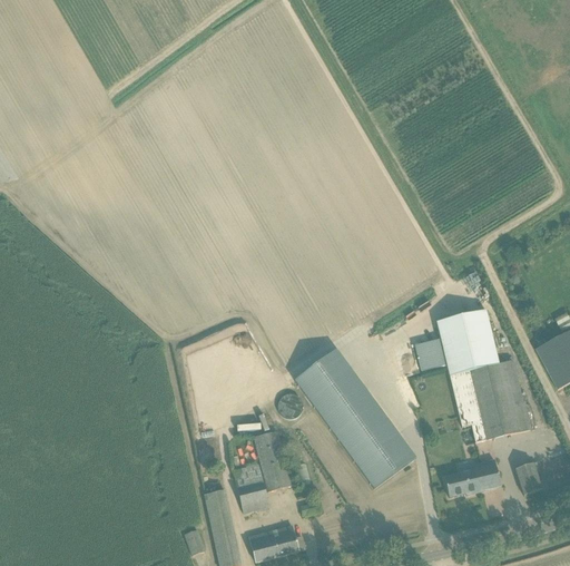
[(531,427),(513,358),(499,362),(485,308),(436,320),(461,425),(471,422),(475,439),(531,427)]
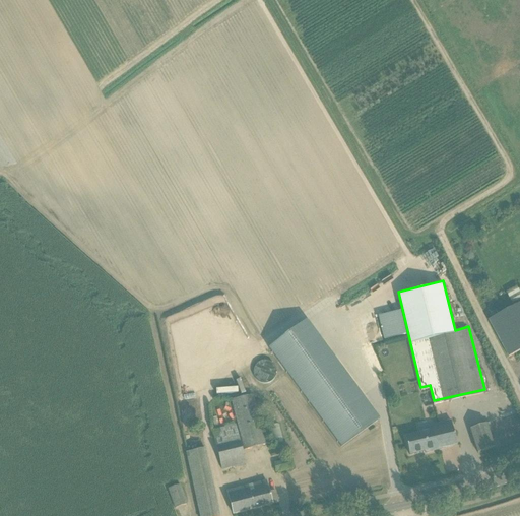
[(519,300),(489,317),(507,352),(519,345),(519,300)]
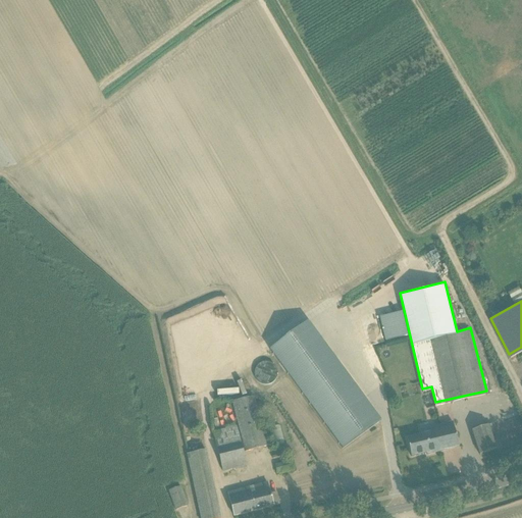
[(308,317),(269,347),(342,446),(380,417),(308,317)]
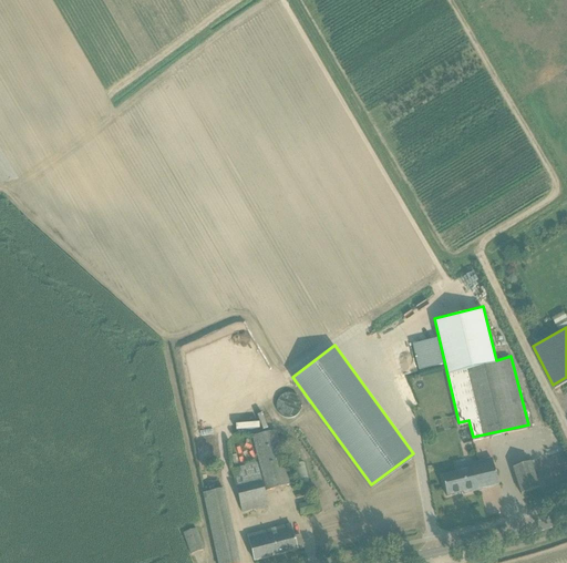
[(261,371),(268,368),(260,356),(255,359),(261,371)]
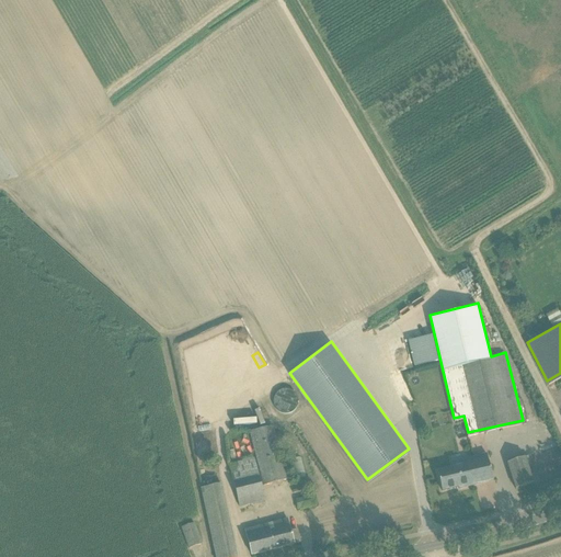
[(240,420),(270,418),(267,387),(238,389),(240,420)]
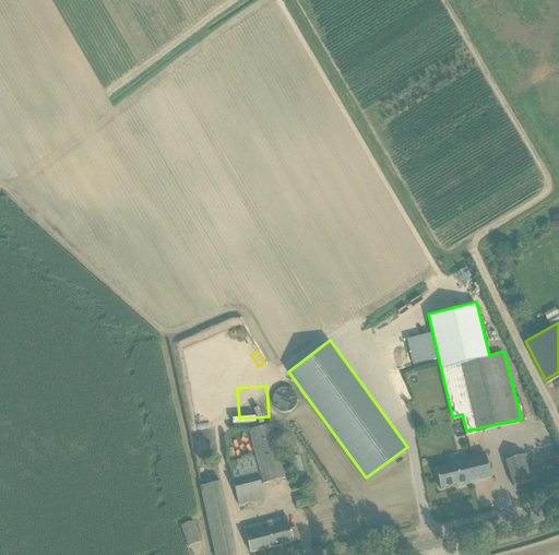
[(272,421),(248,426),(262,481),(285,474),(272,421)]
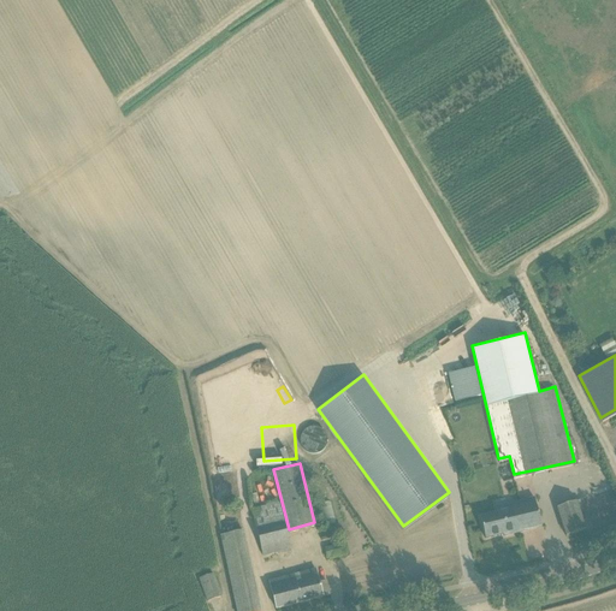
[(495,509),(480,512),(485,535),(503,531),(504,533),(542,525),(534,493),(493,503),(495,509)]
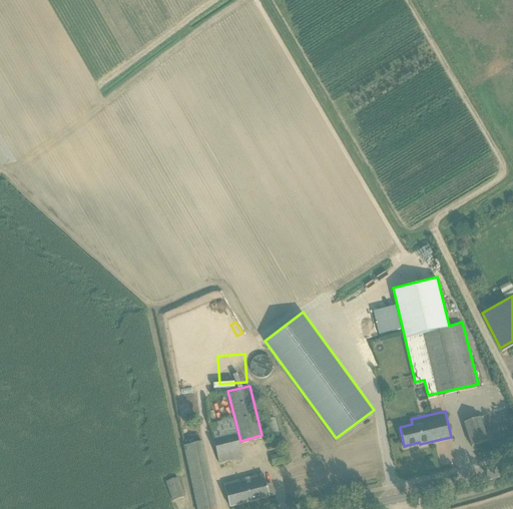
[(241,454),(232,415),(209,421),(218,460),(241,454)]
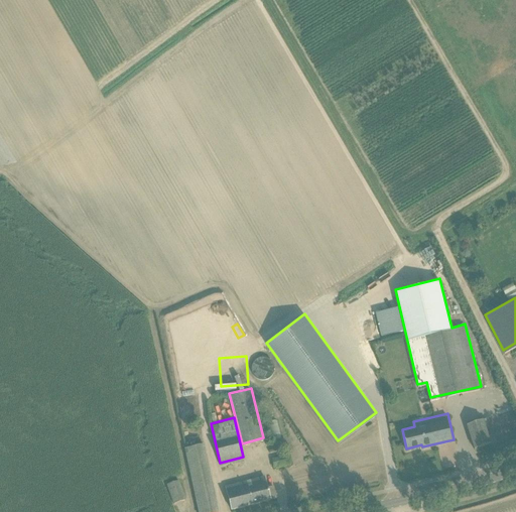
[(467,423),(471,436),(474,446),(490,441),(487,431),(485,425),(488,424),(486,417),(483,418),(467,423)]
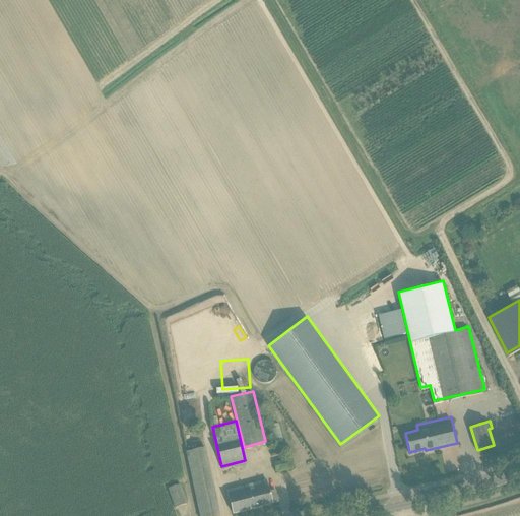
[(212,515),(220,514),(218,505),(205,447),(187,451),(193,477),(199,509),(200,515),(212,515)]
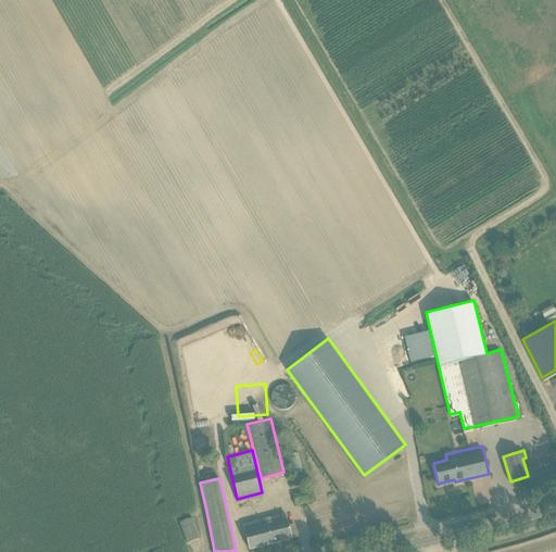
[(312,497),(310,487),(293,490),(294,500),(312,497)]
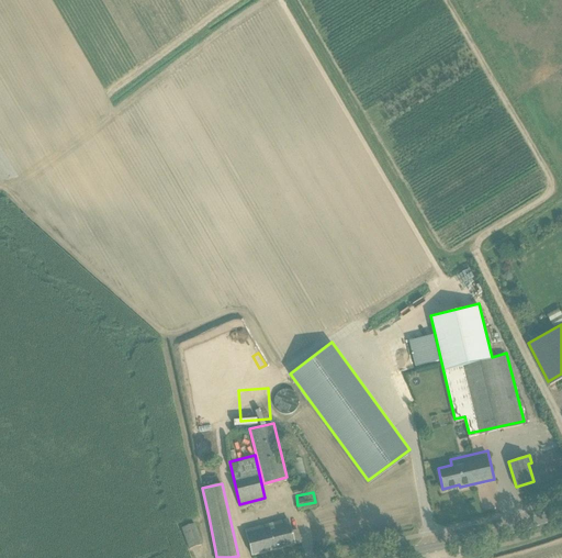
[(301,539),(299,528),(298,527),(290,529),(288,517),(246,527),(249,542),(251,553),(294,542),(294,540),(301,539)]
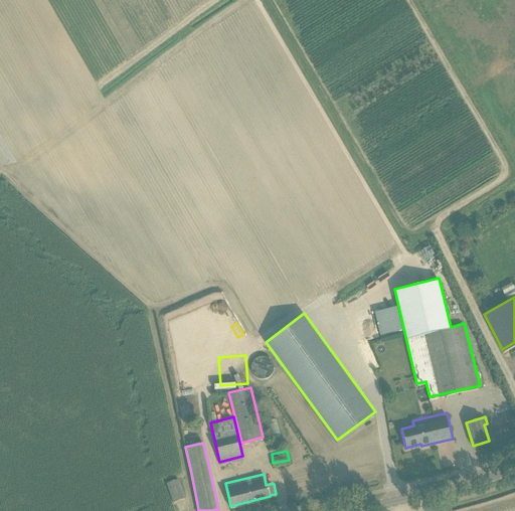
[(184,496),(178,477),(167,481),(173,500),(184,496)]
